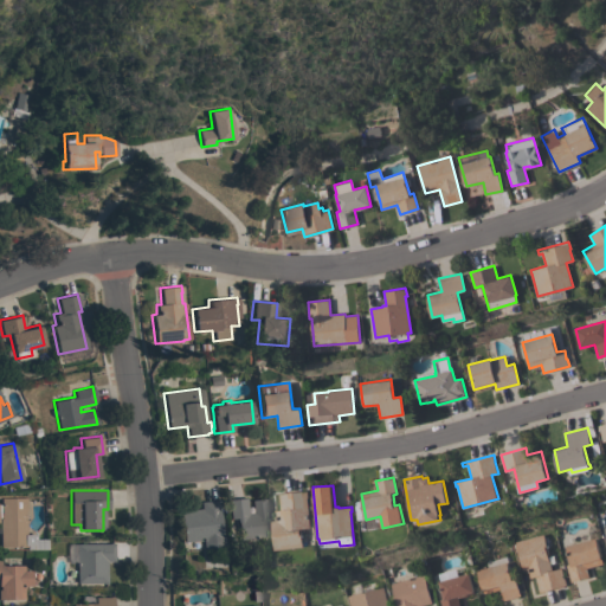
[(275,549),(271,520),(276,520),(276,510),(281,510),(279,492),(307,490),(308,497),(310,528),(302,528),(304,547),(275,549)]
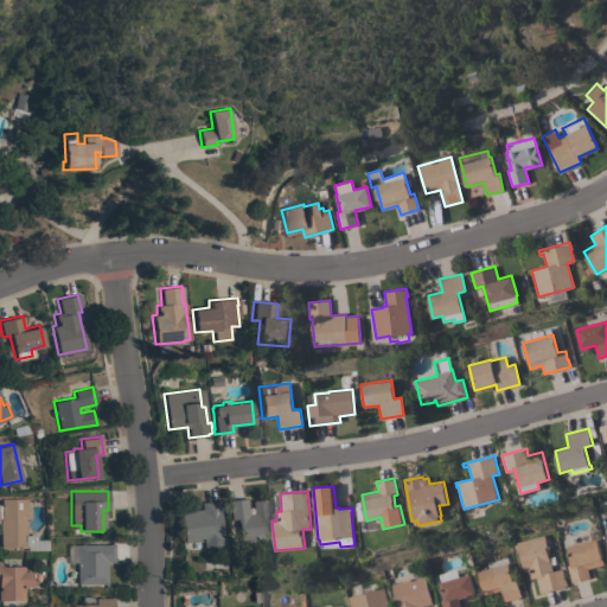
[(0,498),(25,498),(25,511),(25,535),(34,535),(34,540),(46,540),(46,550),(25,550),(25,545),(24,545),(24,547),(0,547),(0,498)]
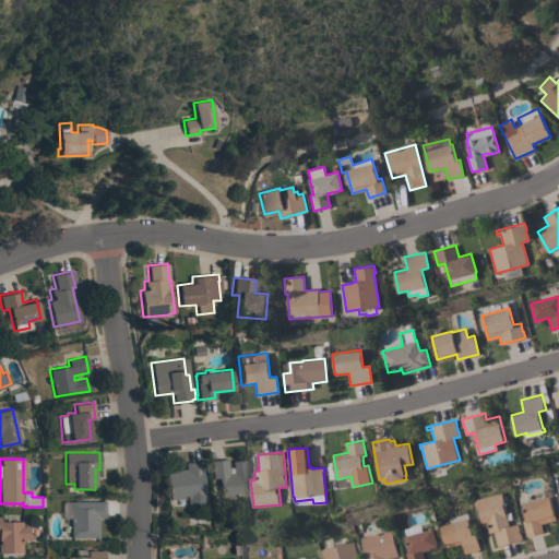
[(219,497),(218,489),(214,489),(212,478),(211,478),(209,461),(225,459),(227,473),(232,473),(230,461),(244,460),(245,473),(247,494),(219,497)]
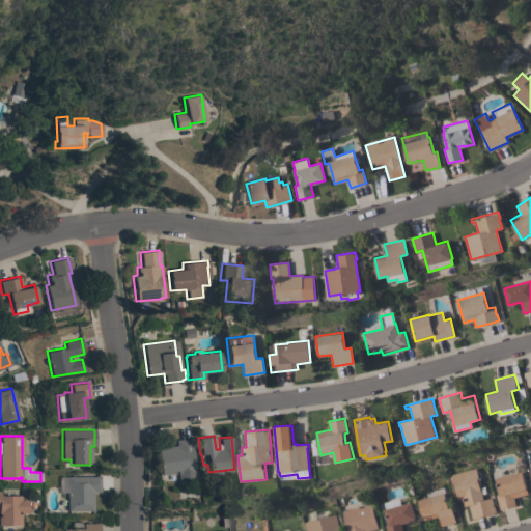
[(177,479),(176,473),(160,474),(157,447),(174,445),(174,440),(190,438),(194,471),(192,471),(193,477),(177,479)]
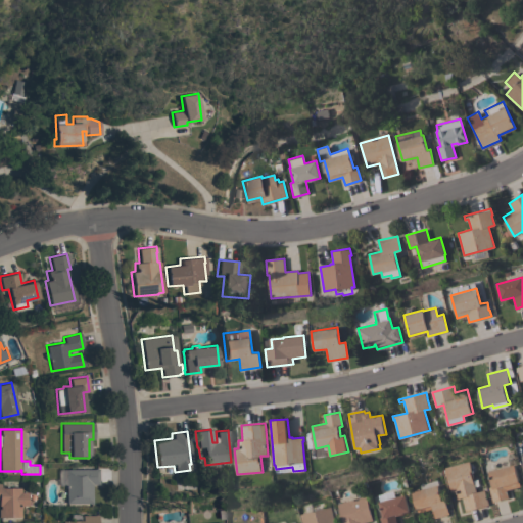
[(468,461),(473,478),(471,479),(472,482),(473,482),(476,491),(484,489),(486,500),(487,500),(488,505),(465,511),(462,497),(457,498),(455,490),(450,491),(444,467),(468,461)]
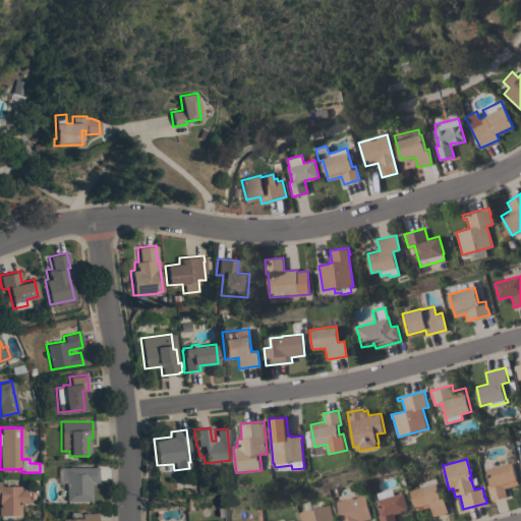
[(512,462),(518,484),(504,487),(506,496),(490,500),(486,485),(490,484),(486,469),(512,462)]
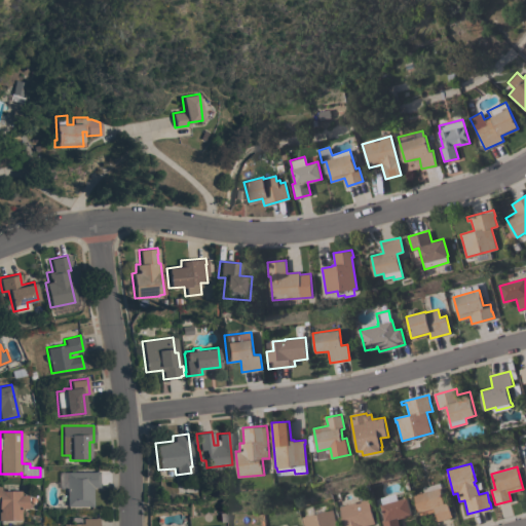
[(99,487),(91,487),(91,506),(87,506),(87,505),(66,505),(66,472),(94,472),(94,471),(98,471),(99,487)]
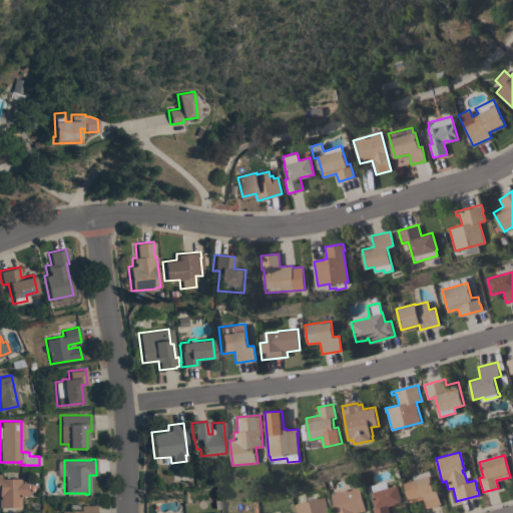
[(427,471),(428,476),(429,475),(434,491),(436,490),(440,504),(427,508),(424,498),(410,502),(404,483),(415,479),(413,475),(427,471)]
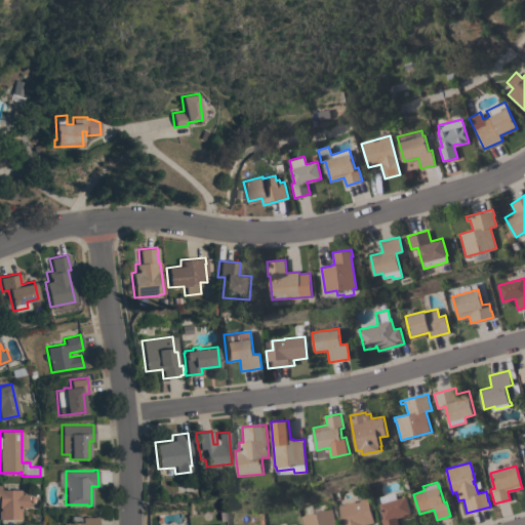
[(0,488),(1,488),(1,489),(19,489),(19,494),(27,494),(27,508),(19,507),(19,519),(0,519),(0,488)]
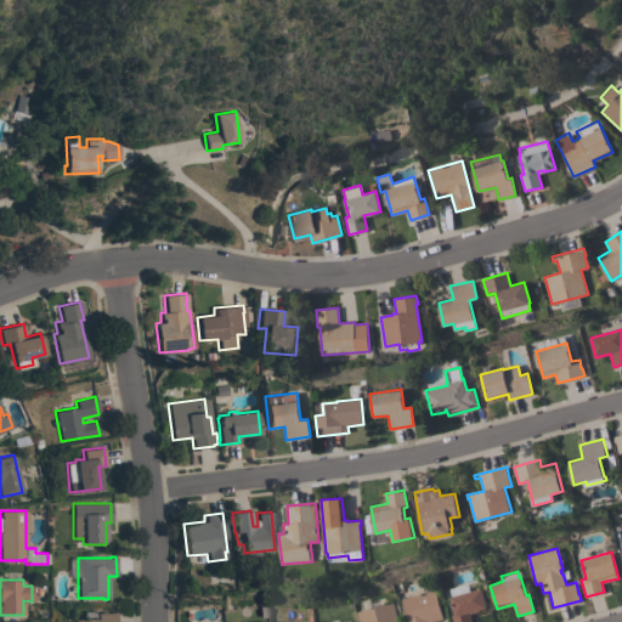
[(454,614),(450,597),(481,588),(486,609),(469,614),(471,621),(452,621),(451,615),(454,614)]
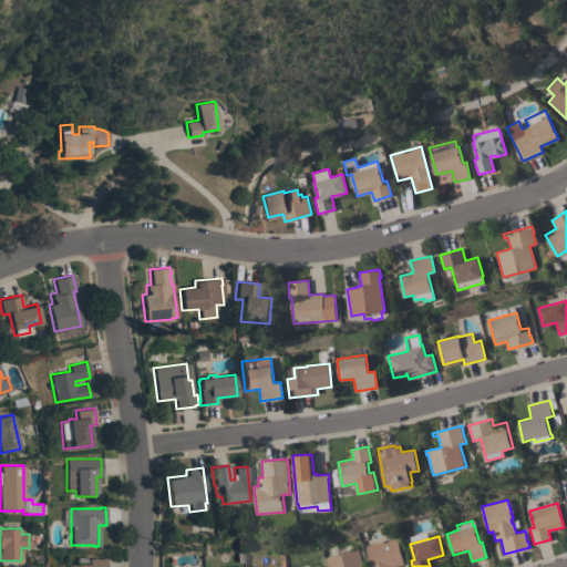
[(395,537),(403,564),(389,566),(370,566),(364,546),(395,537)]
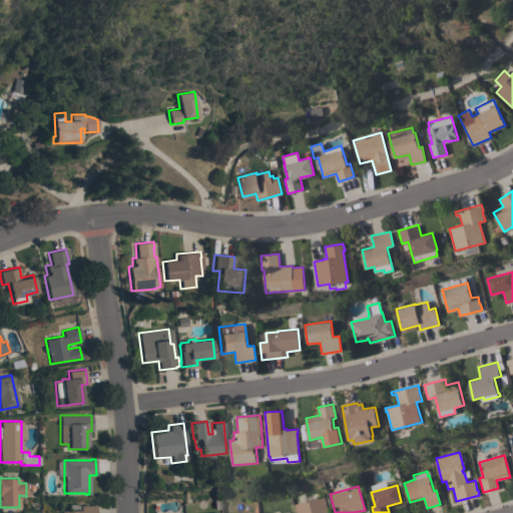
[(328,512),(296,512),(294,504),(324,496),(328,512)]
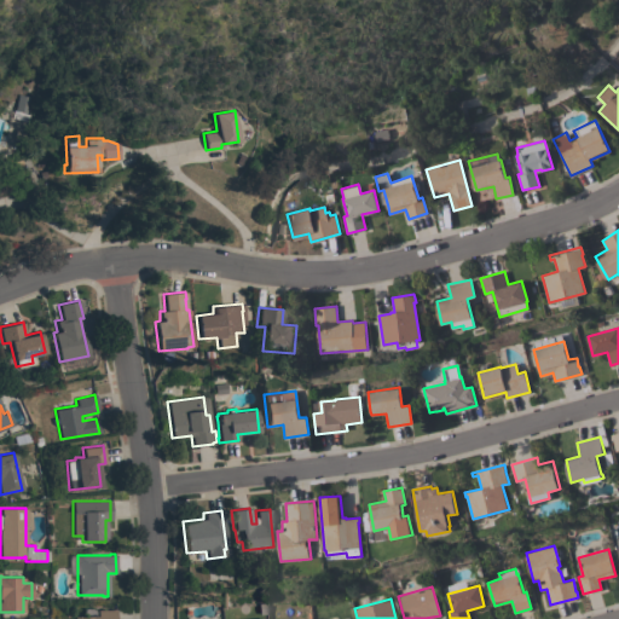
[(111,609),(110,608),(115,608),(115,618),(73,618),(73,617),(96,615),(96,609),(111,609)]
